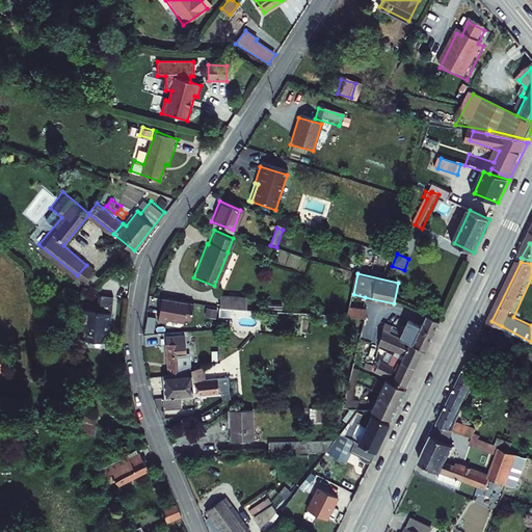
[(182,296),(151,290),(147,314),(155,315),(156,311),(173,314),(173,313),(179,314),(182,296)]
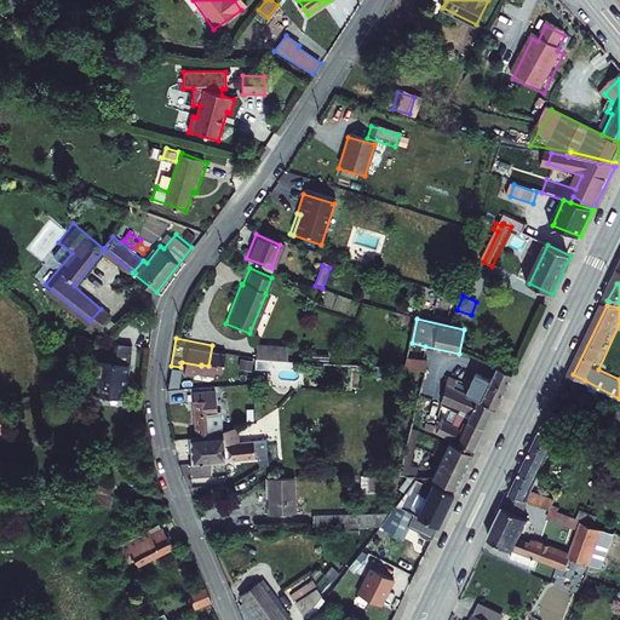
[(425,346),(412,343),(408,357),(423,359),(425,346)]
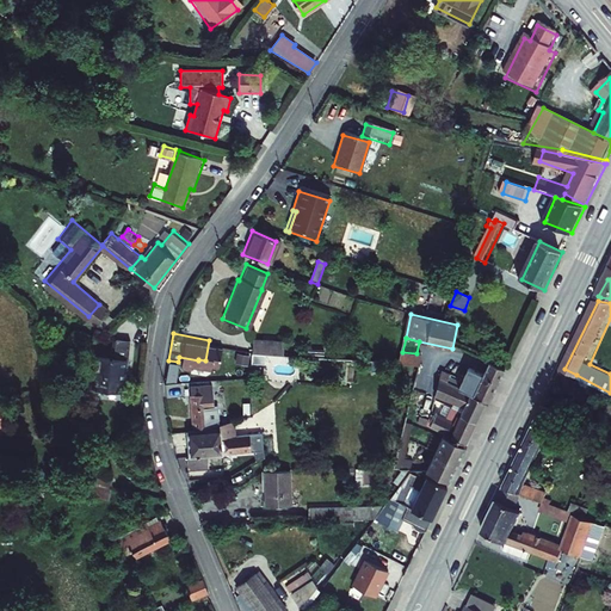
[(252,340),(251,352),(281,355),(282,343),(252,340)]
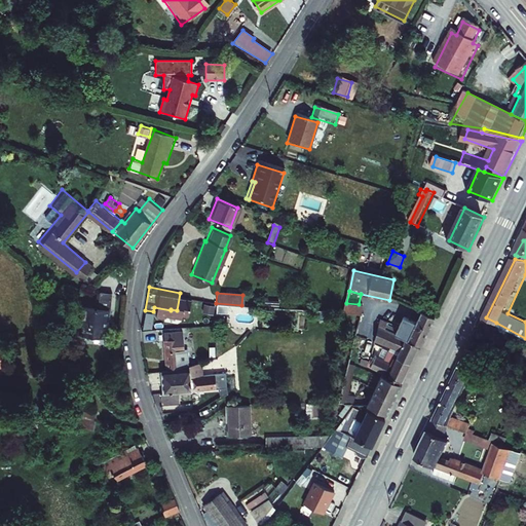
[(111,297),(99,296),(98,312),(81,310),(79,338),(106,340),(107,322),(108,314),(110,314),(111,297)]
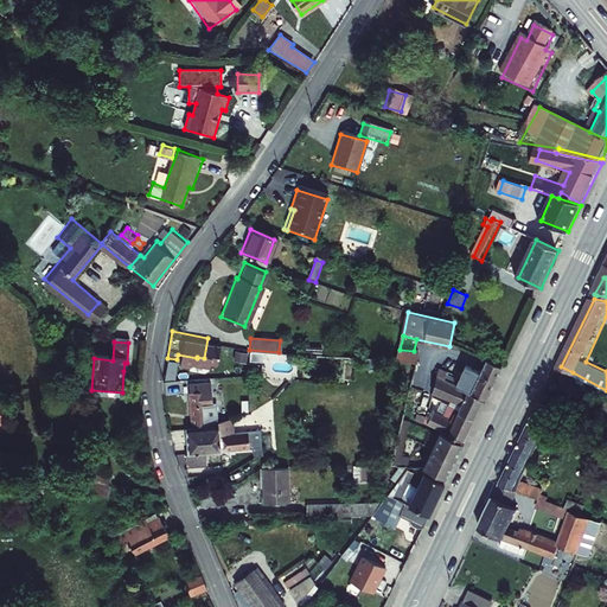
[(250,360),(251,351),(237,350),(237,358),(250,360)]
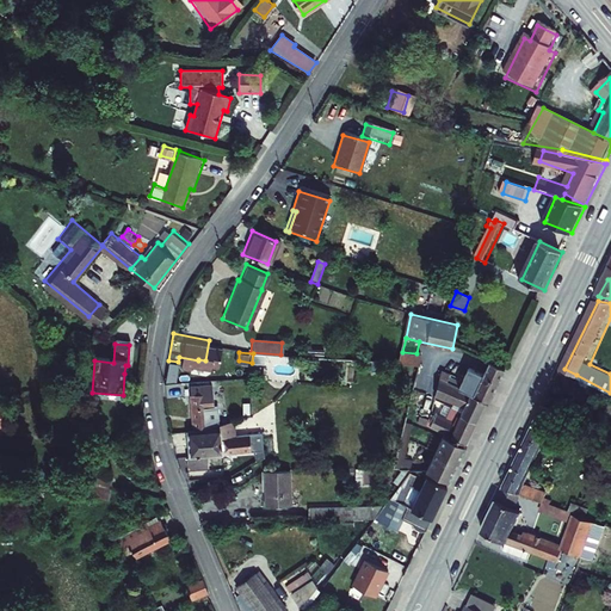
[(417,353),(402,352),(400,362),(419,364),(420,353),(417,353)]
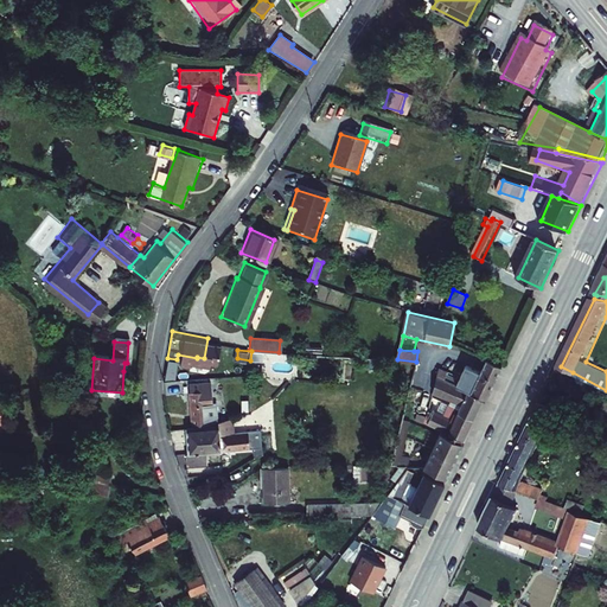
[(489,359),(483,372),(497,379),(504,366),(489,359)]
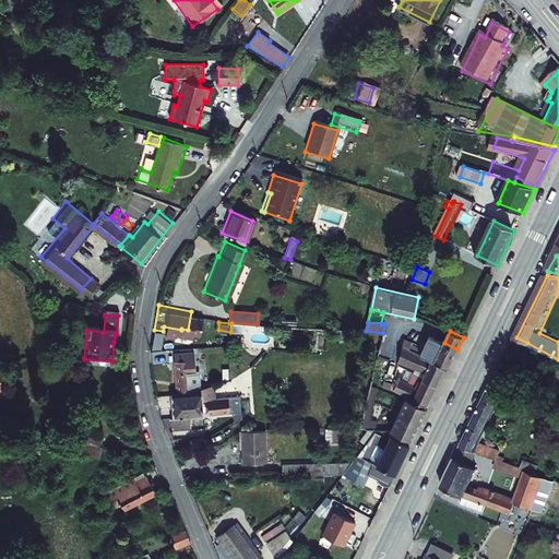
[(449,367),(458,349),(444,343),(428,335),(421,349),(411,343),(412,342),(404,337),(402,344),(411,348),(445,366),(449,367)]
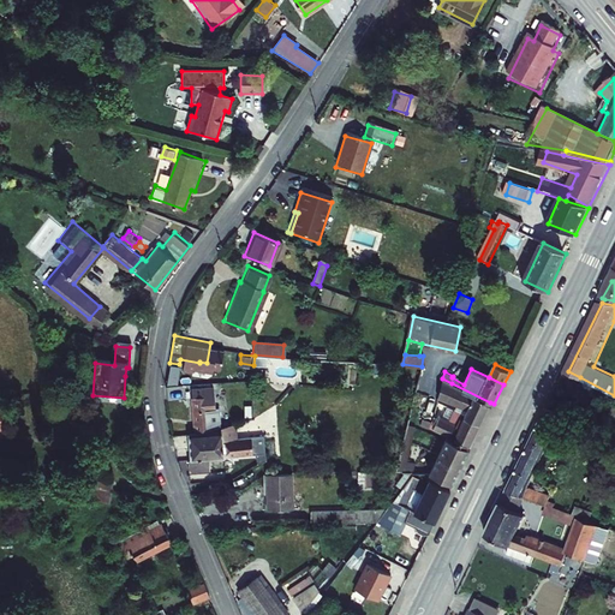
[(580,377),(568,371),(563,381),(575,386),(580,377)]
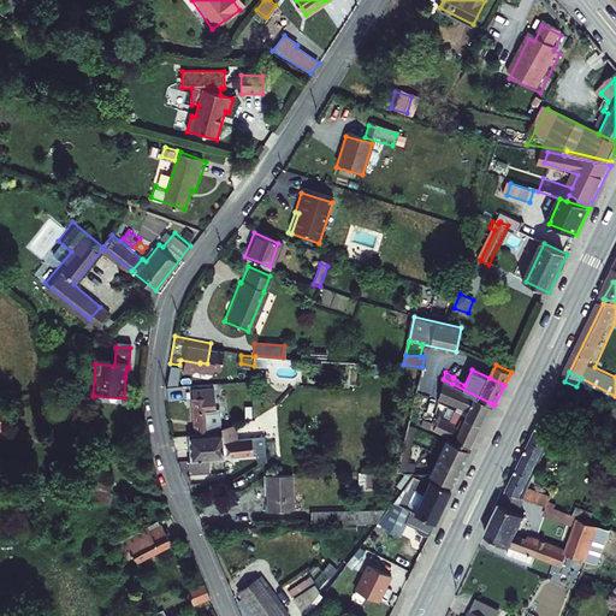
[(443,379),(442,386),(449,390),(452,384),(443,379)]
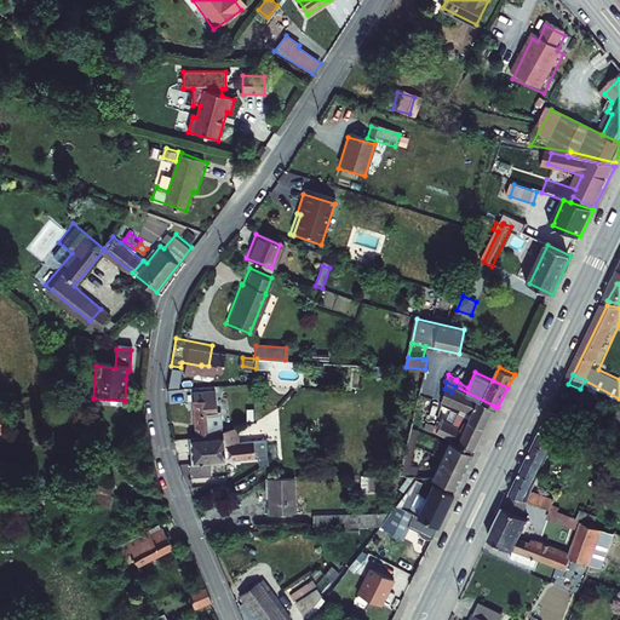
[(470,413),(468,418),(483,425),(494,406),(455,386),(452,392),(445,389),(442,401),(470,413)]
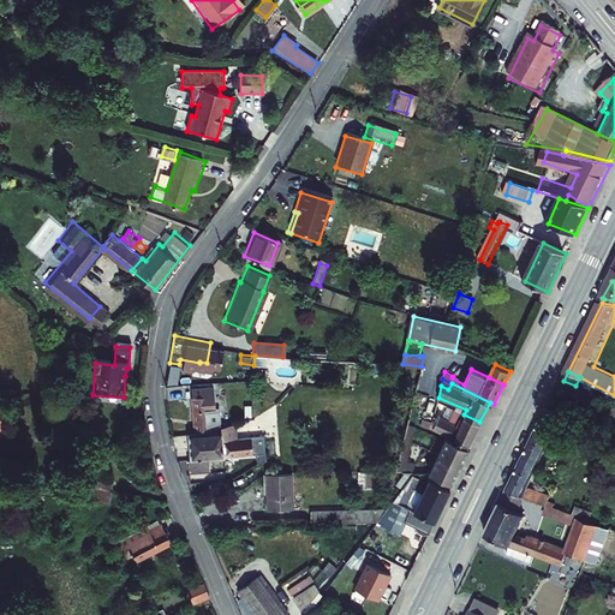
[(190,389),(193,434),(207,433),(219,428),(216,408),(214,408),(213,388),(190,389)]
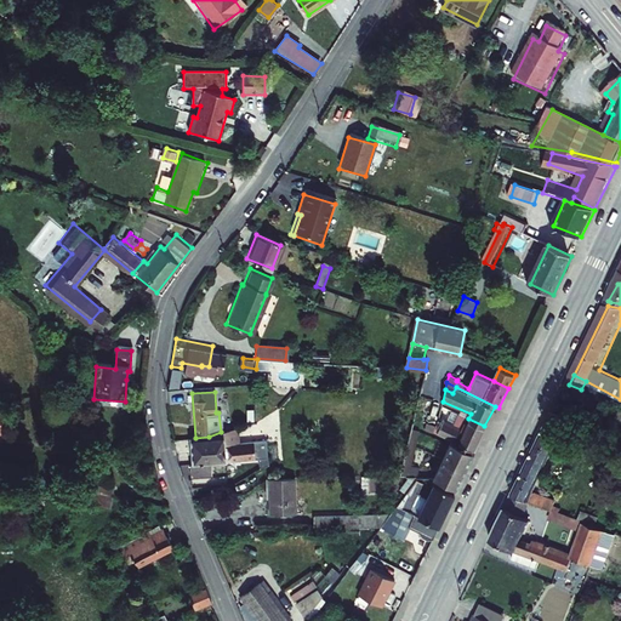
[(556,410),(513,494),(534,501),(557,510),(560,511),(563,507),(558,506),(560,501),(539,491),(570,427),(567,415),(556,410)]
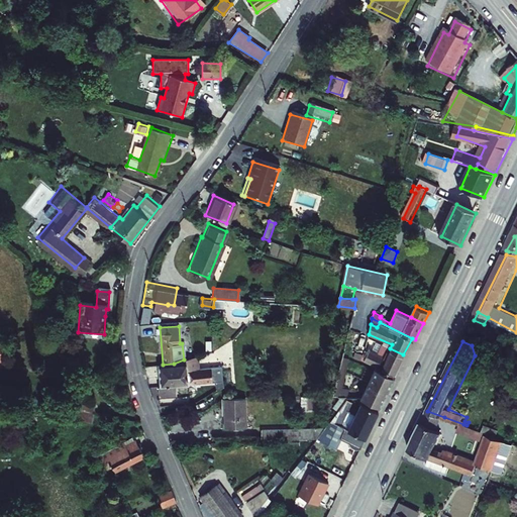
[(370,349),(365,359),(394,374),(403,354),(390,348),(383,344),(378,353),(370,349)]
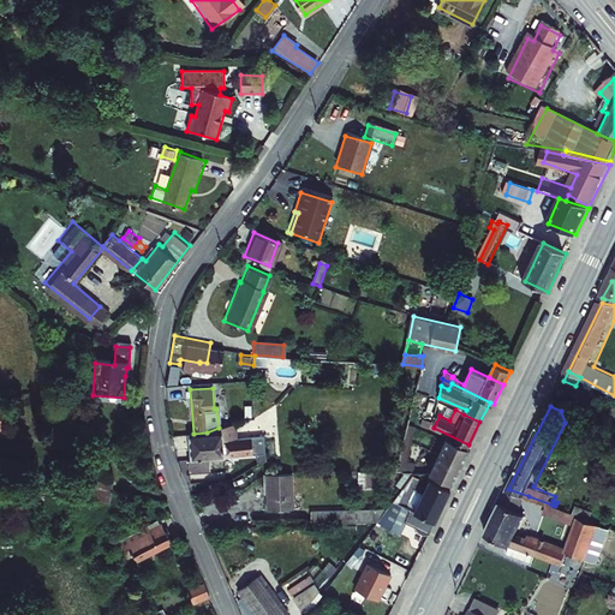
[(219,428),(207,433),(193,434),(187,434),(190,459),(210,458),(225,457),(225,454),(225,440),(234,439),(233,422),(219,428)]
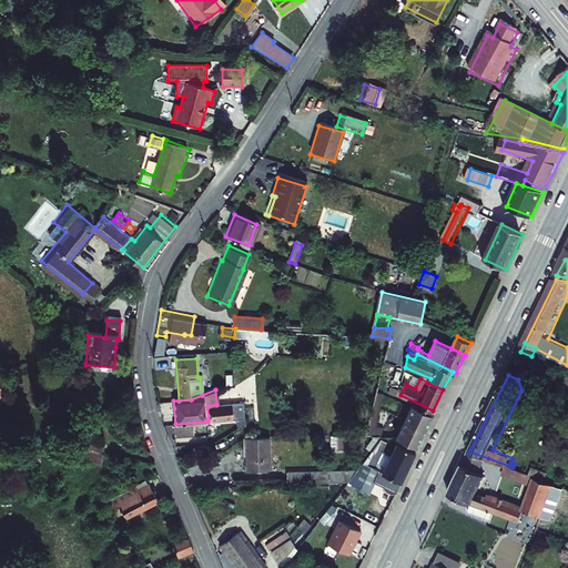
[(413,403),(397,435),(418,446),(435,414),(413,403)]
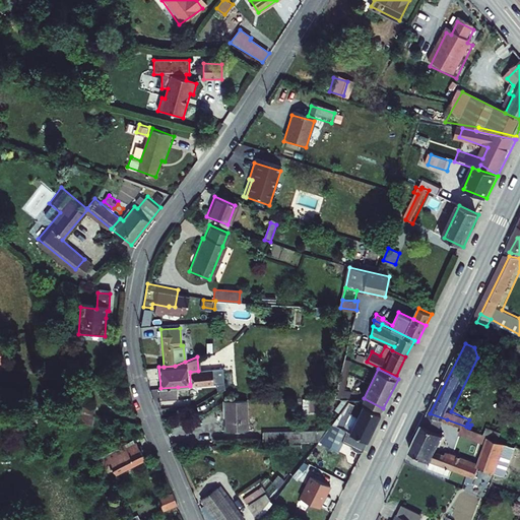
[(198,371),(190,372),(190,384),(217,383),(218,388),(225,387),(224,370),(198,371)]
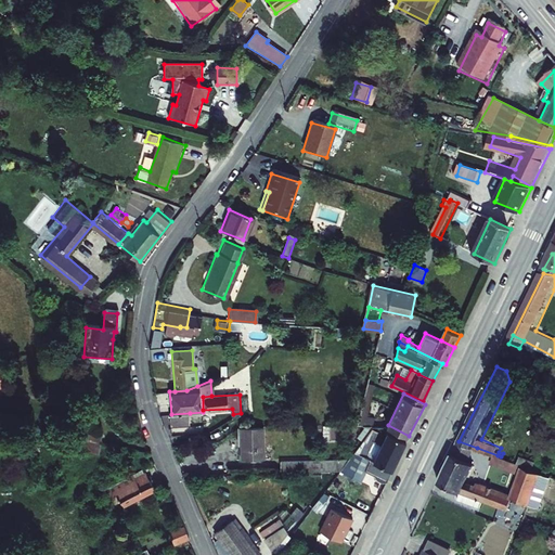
[(191,425),(190,413),(171,414),(170,415),(170,426),(191,425)]
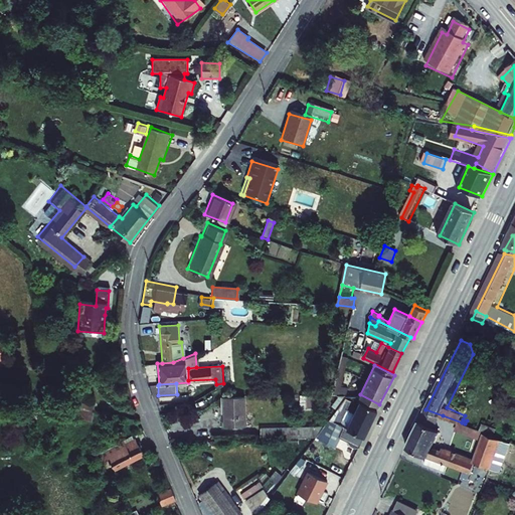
[(245,397),(224,397),(224,425),(245,425),(245,397)]
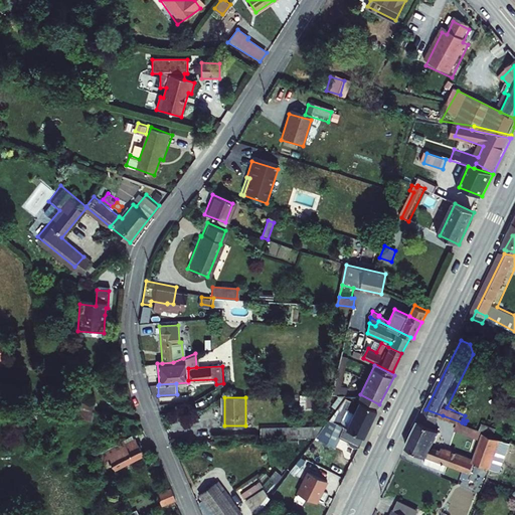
[(443,415),(425,409),(420,419),(438,427),(443,415)]
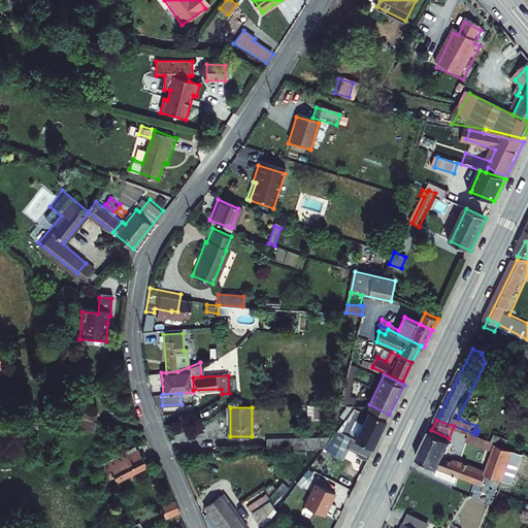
[(449,438),(431,430),(418,458),(439,468),(436,474),(458,483),(460,476),(479,483),(485,486),(490,472),(463,462),(444,458),(454,440),(449,438)]
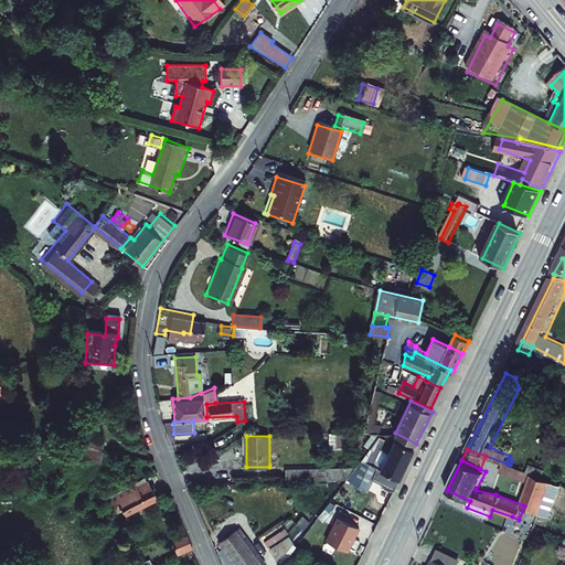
[(510,465),(507,464),(503,470),(534,481),(536,476),(514,467),(510,465)]
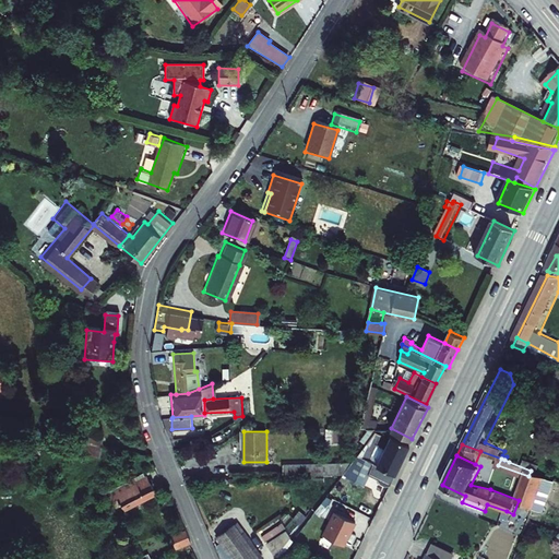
[(277,465),(277,476),(344,474),(352,463),(277,465)]
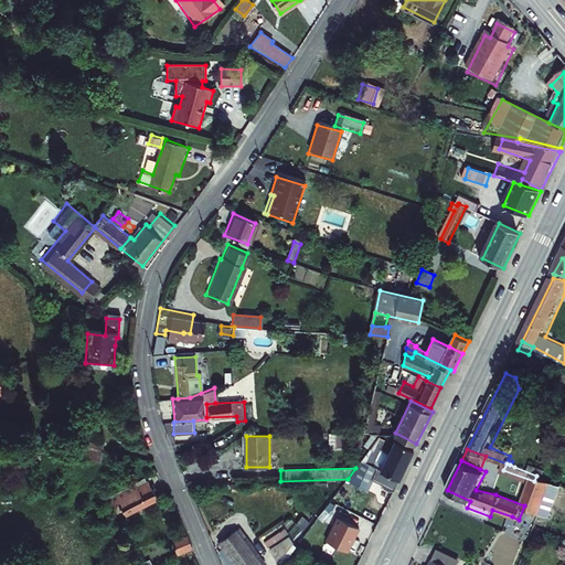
[(148,476),(110,493),(117,508),(121,505),(125,511),(157,496),(148,476)]
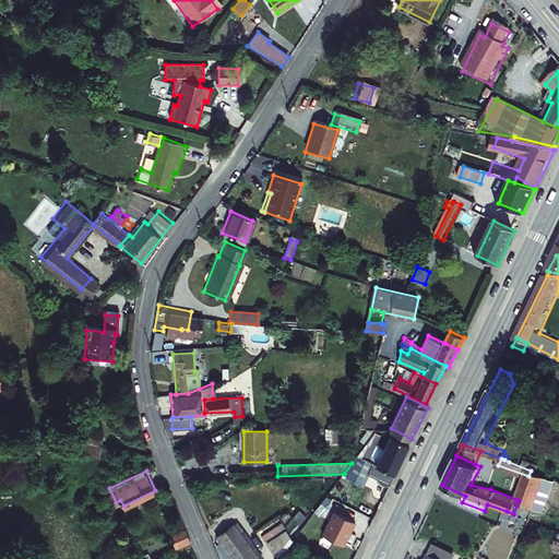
[(558,480),(531,471),(528,476),(519,500),(547,512),(558,480)]
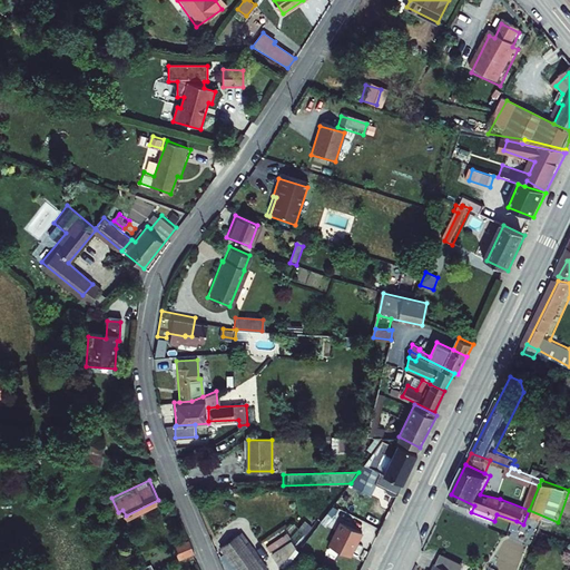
[(362,534),(341,523),(330,548),(351,558),(355,548),(354,548),(356,542),(357,542),(362,534)]
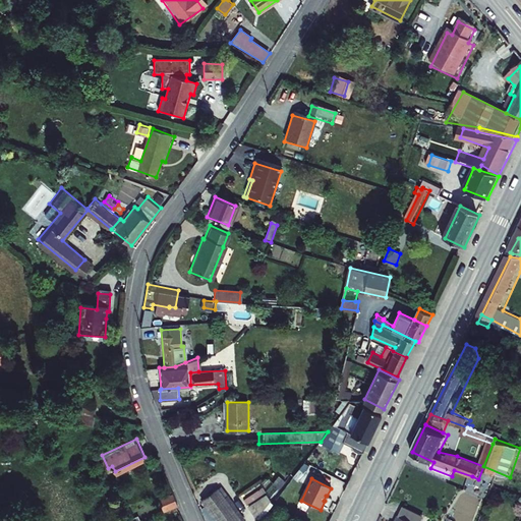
[(220,484),(204,497),(220,520),(245,520),(239,513),(242,510),(230,493),(227,495),(220,484)]
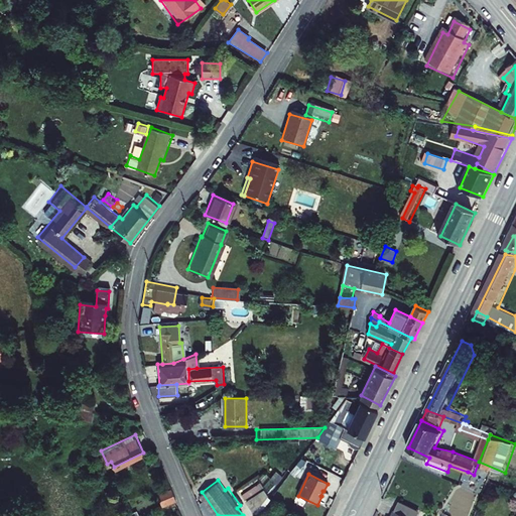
[(261,483),(243,493),(253,510),(271,499),(261,483)]
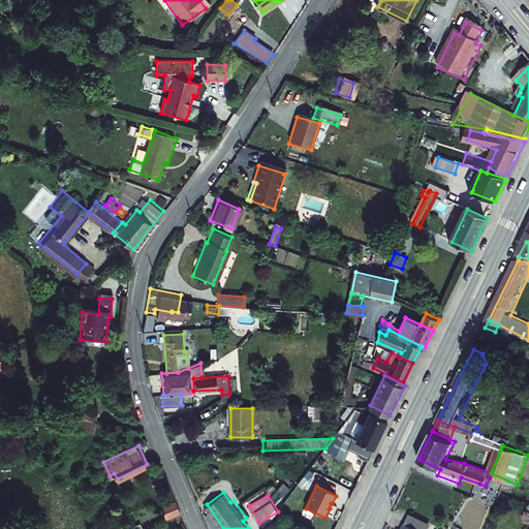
[(425,528),(406,520),(400,528),(399,528),(398,528),(397,528),(425,528)]
